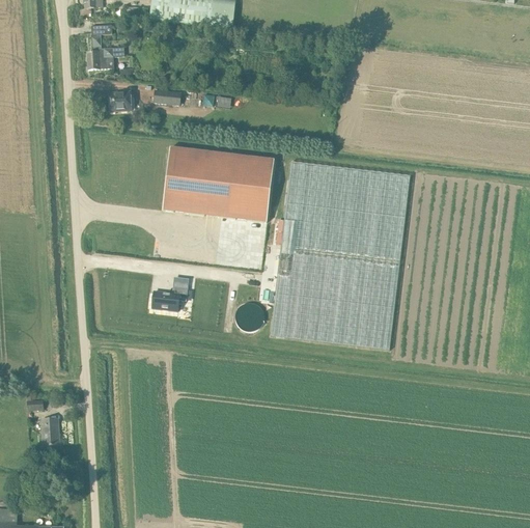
[(143,19),(144,6),(140,6),(140,1),(127,0),(126,18),(143,19)]
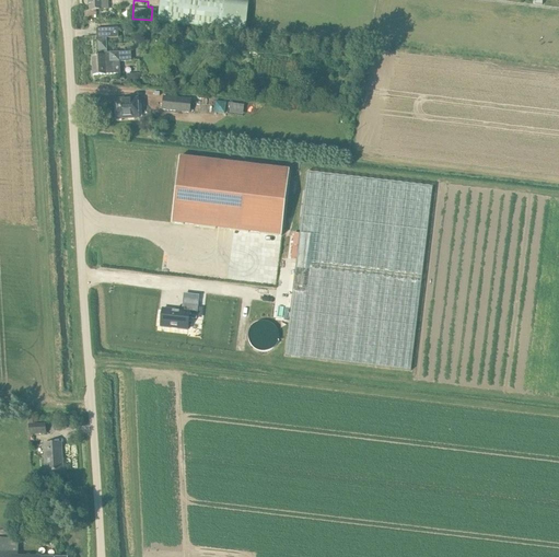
[(244,28),(247,0),(159,0),(156,19),(244,28)]
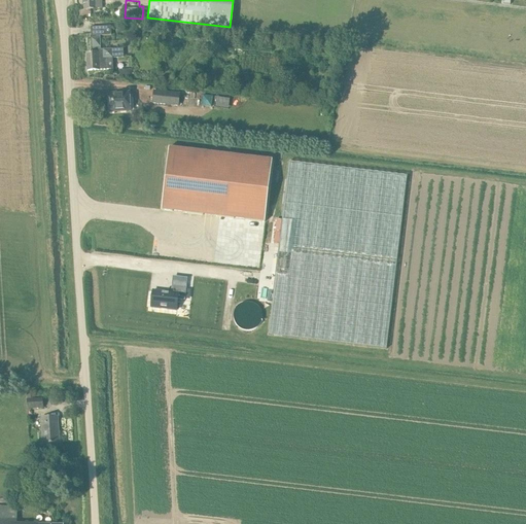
[(100,46),(99,33),(110,33),(110,24),(90,25),(91,50),(85,50),(86,68),(112,66),(111,56),(123,55),(123,45),(100,46)]
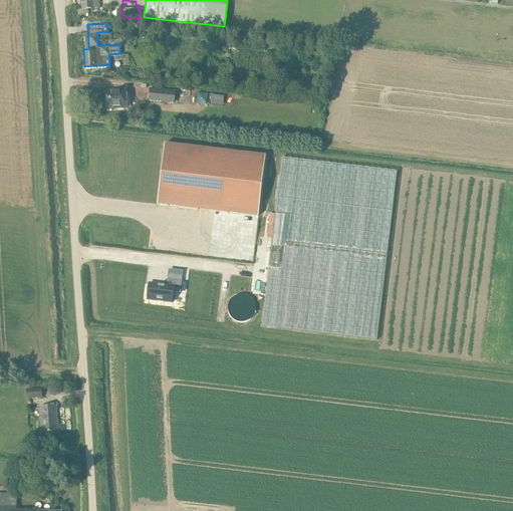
[(173,101),(175,88),(149,85),(148,98),(173,101)]
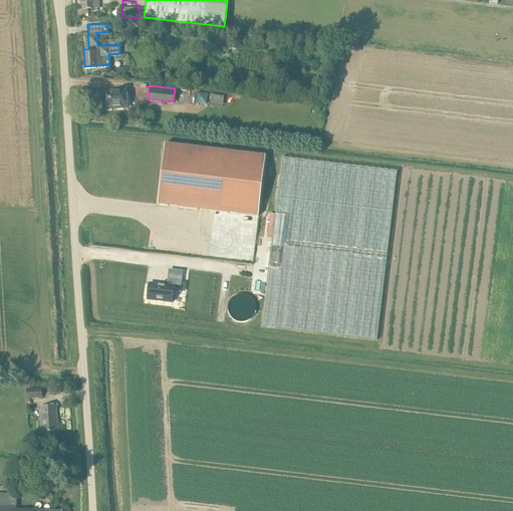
[(104,106),(126,105),(124,86),(103,88),(104,106)]
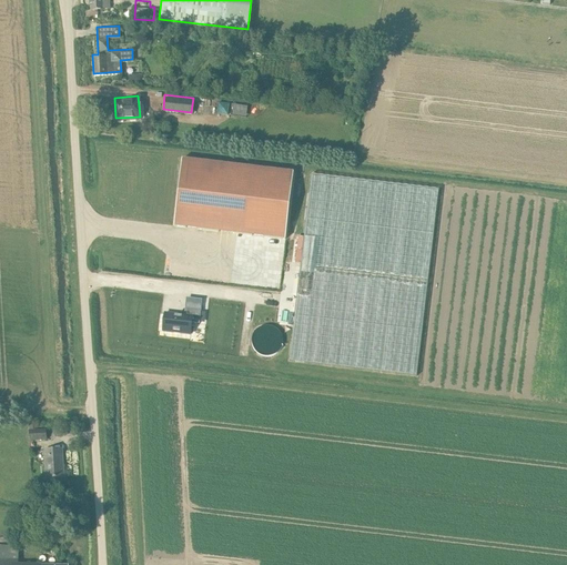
[(216,100),(215,111),(226,113),(229,101),(216,100)]
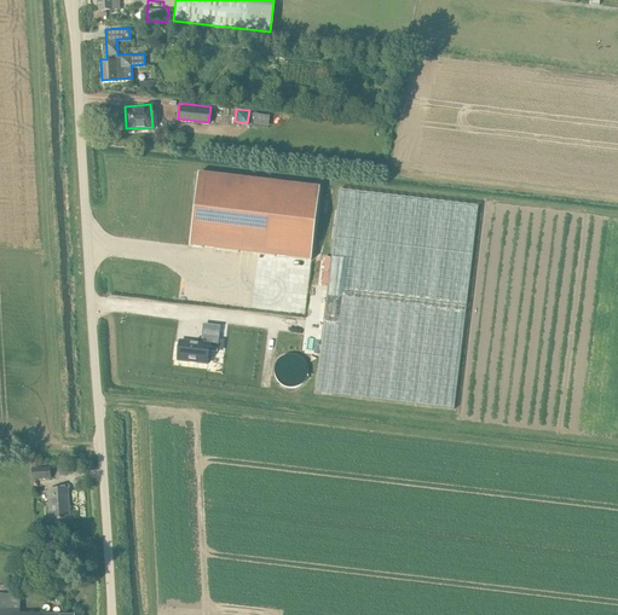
[(310,257),(319,184),(198,169),(189,243),(310,257)]
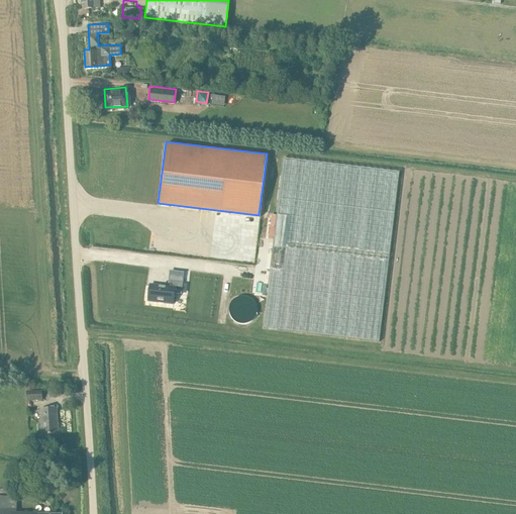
[(379,339),(399,170),(283,156),(263,325),(379,339)]
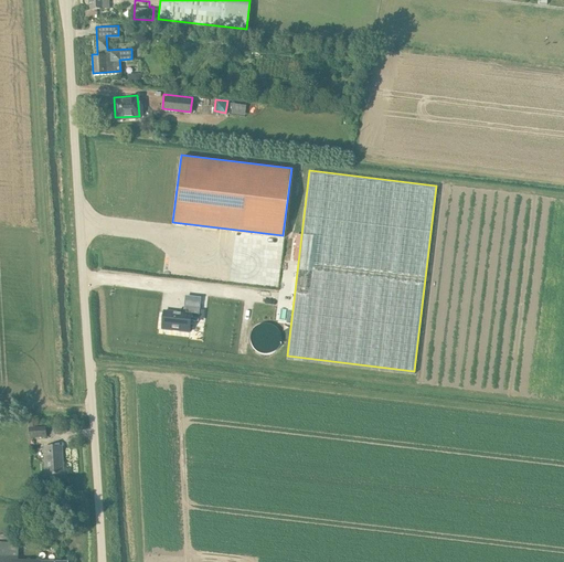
[(162,309),(161,327),(188,329),(190,318),(197,319),(199,305),(183,303),(182,311),(162,309)]
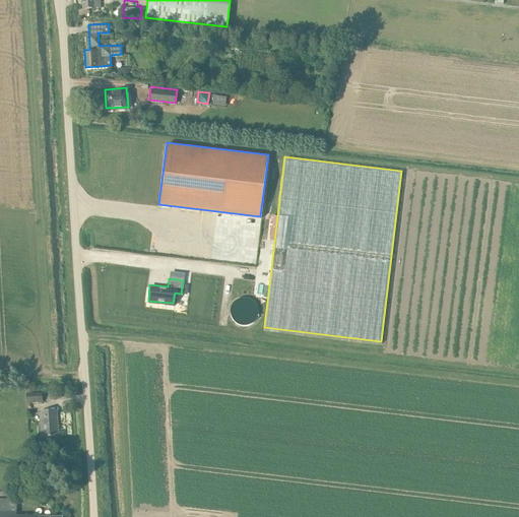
[(25,400),(41,398),(41,390),(25,392),(25,400)]
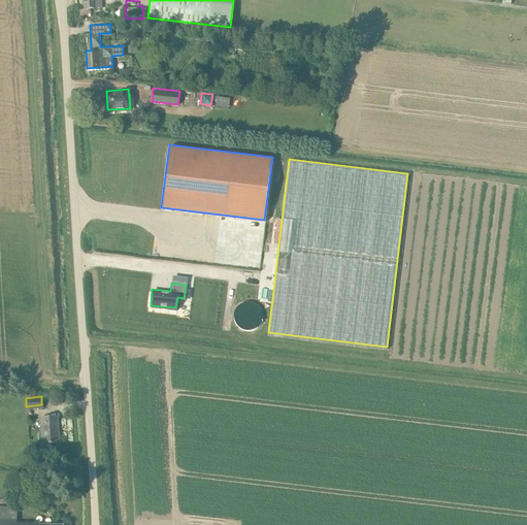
[(41,443),(59,441),(57,414),(39,415),(41,443)]
